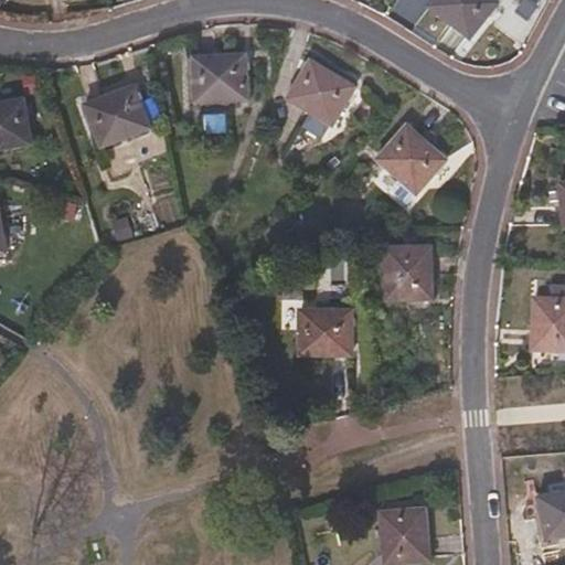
[(496,7),(487,0),(436,0),(428,12),(469,43),(496,7)]
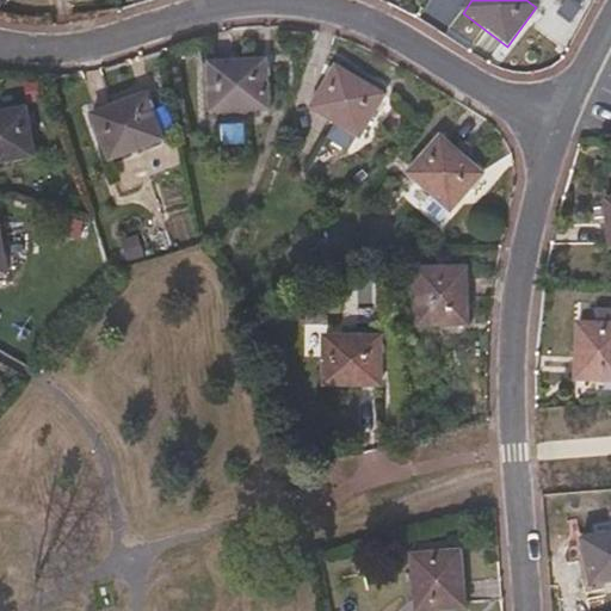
[(265,111),(264,63),(208,67),(211,115),(253,112),(265,111)]
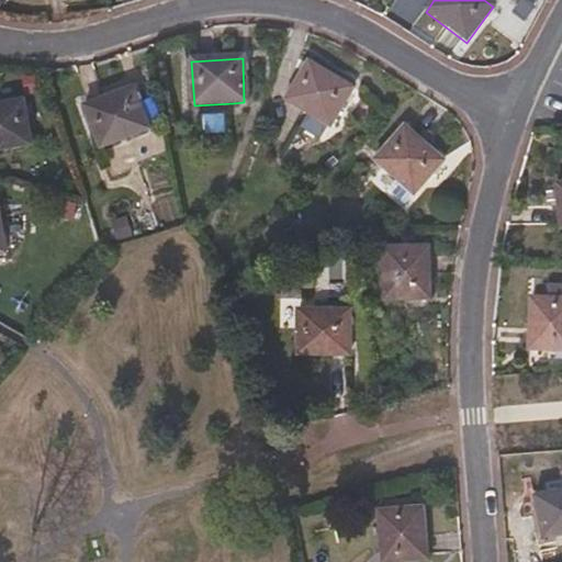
[(329,128),(352,90),(307,63),(285,102),(307,115),(300,128),(318,141),(327,126),(329,128)]
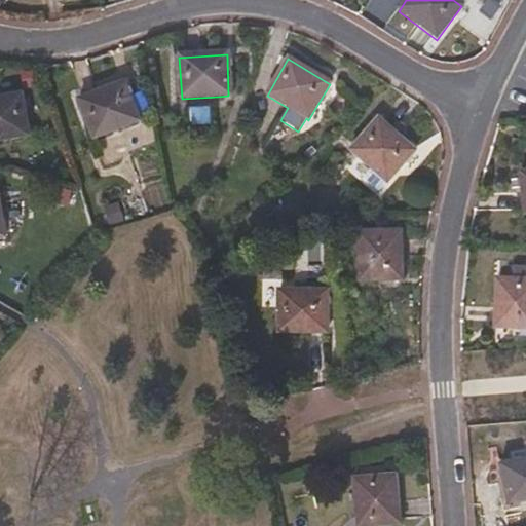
[(138,121),(122,83),(77,101),(91,139),(138,121)]
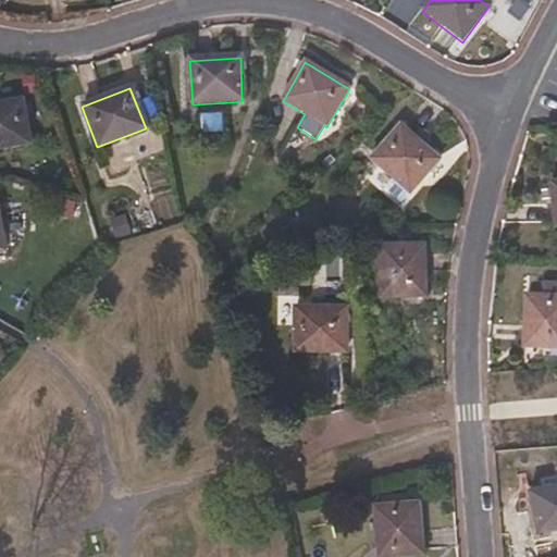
[(0,148),(29,143),(22,99),(0,103),(0,148)]
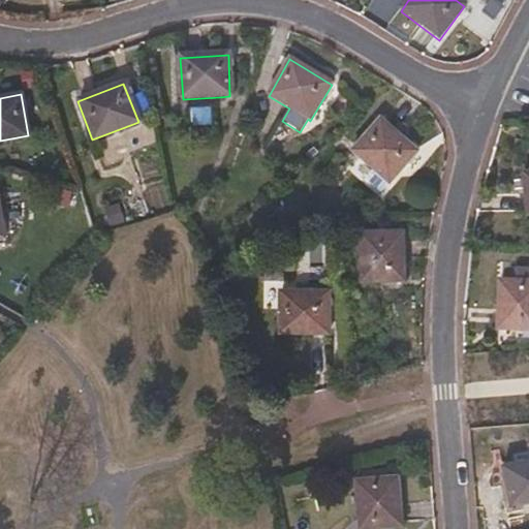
[(190,126),(212,126),(212,107),(190,109),(190,126)]
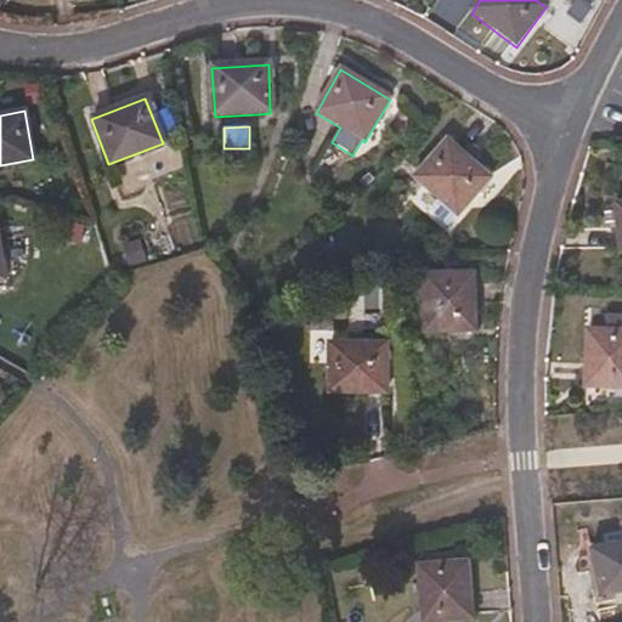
[(458,218),(490,180),(447,143),(416,181),(458,218)]
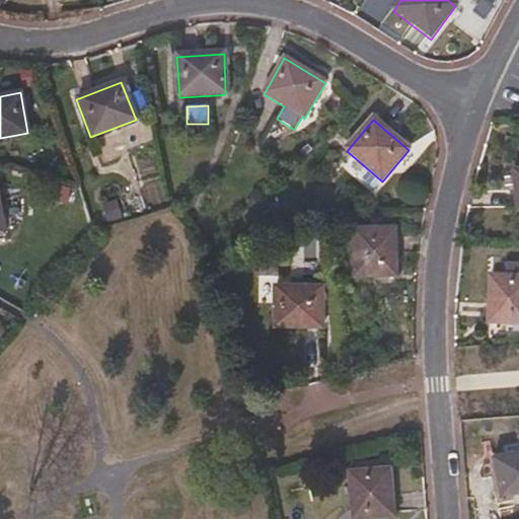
[(394,278),(394,231),(353,231),(354,278),(394,278)]
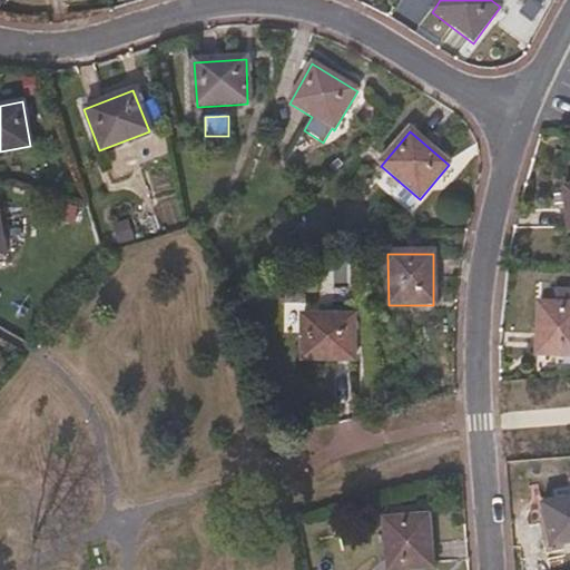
[(569,305),(536,305),(534,359),(562,359),(562,366),(569,366),(569,305)]
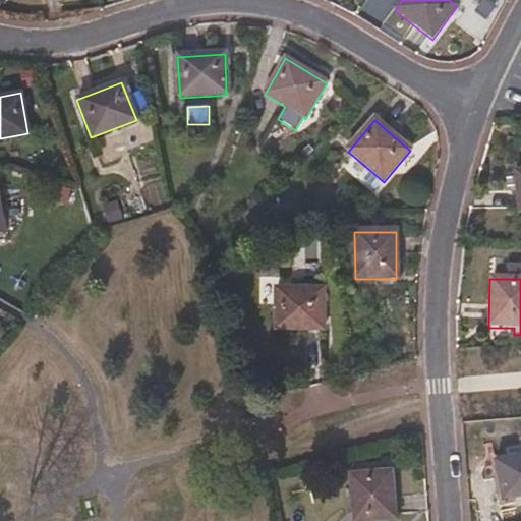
[(323,330),(323,289),(275,289),(275,299),(275,330),(323,330)]
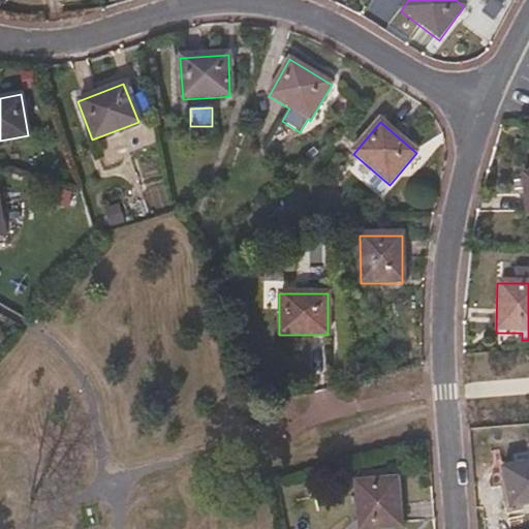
[(528,505),(528,463),(500,469),(509,509),(528,505)]
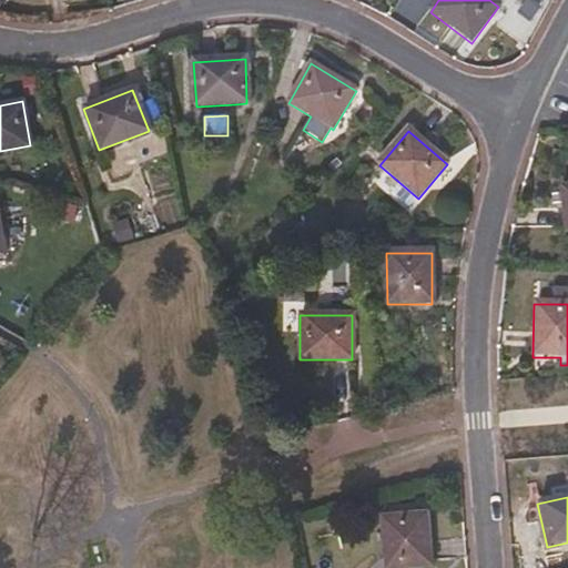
[(411,567),(430,567),(426,514),(381,519),(384,567),(411,567)]
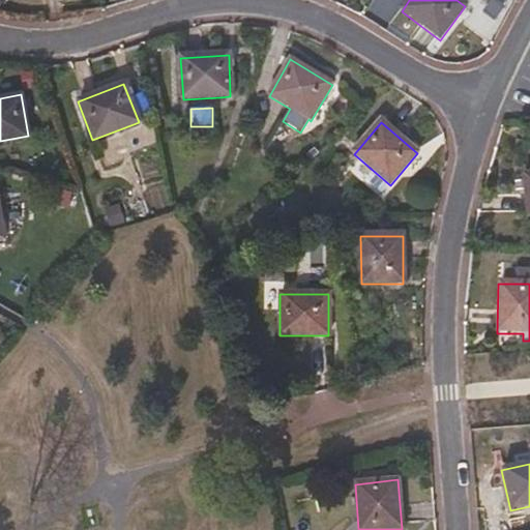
All buildings are outlined.
